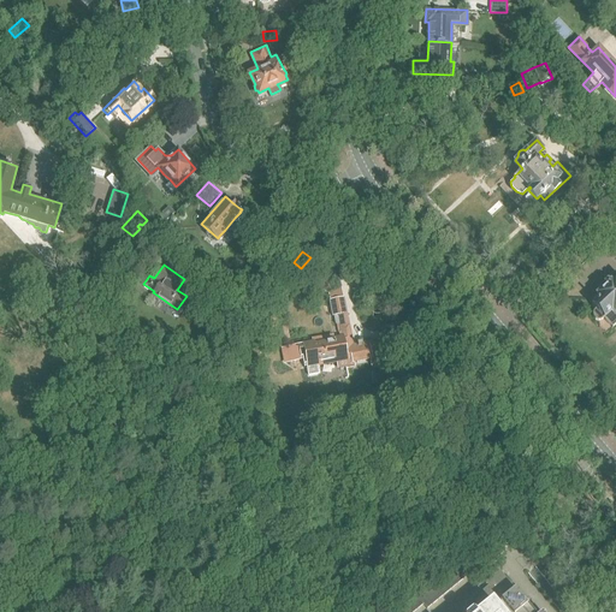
[(615,274),(597,293),(599,296),(591,303),(596,308),(593,310),(592,313),(593,315),(596,318),(598,319),(600,319),(604,316),(612,325),(615,321),(615,274)]
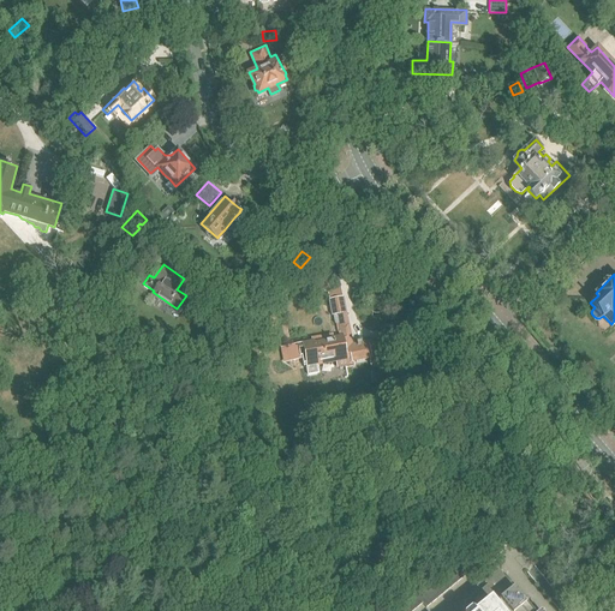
[(113,304),(117,297),(111,293),(106,300),(113,304)]
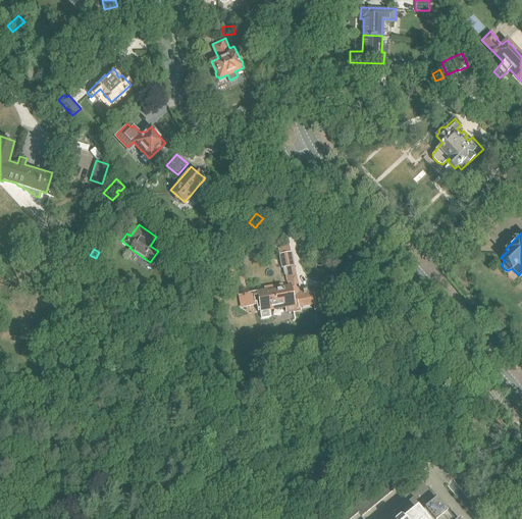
[(299,292),(298,289),(291,251),(279,253),(281,265),(282,265),(284,272),(286,281),(288,283),(282,284),(282,281),(264,284),(264,288),(256,290),(256,291),(253,291),(240,294),(242,305),(257,302),(258,308),(259,308),(260,310),(261,317),(271,315),(270,309),(284,306),(285,311),(301,308),(301,305),(315,303),(314,300),(325,298),(323,291),(317,292),(317,289),(314,288),(311,288),(310,290),(299,292)]
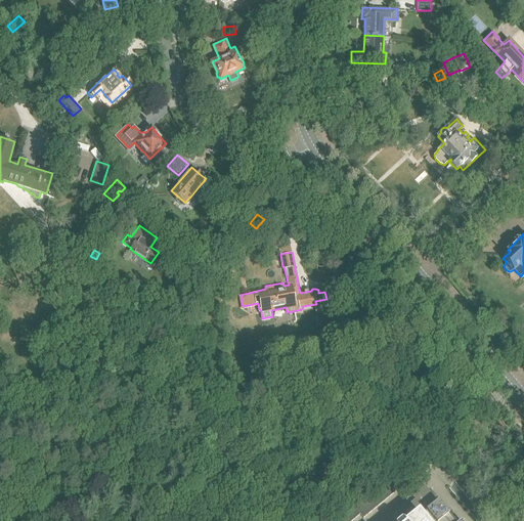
[(246,276),(236,278),(234,269),(223,271),(225,284),(231,283),(232,288),(247,285),(246,276)]
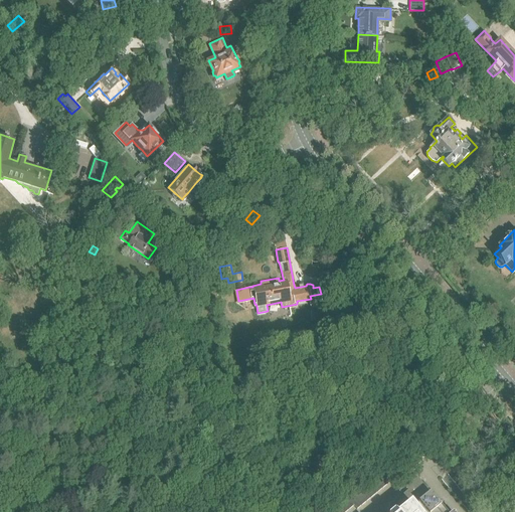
[(141,405),(147,399),(150,395),(140,385),(130,394),(141,405)]
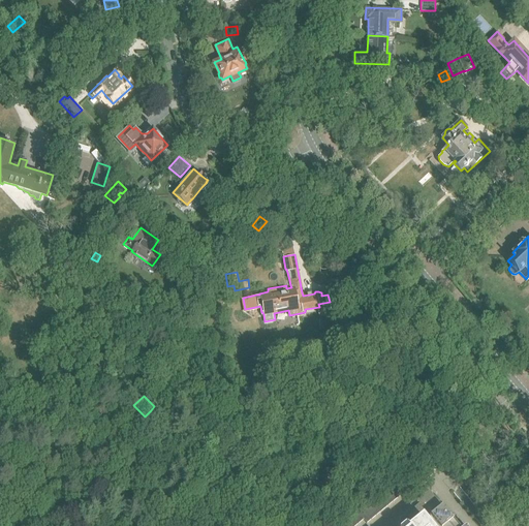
[(419,467),(427,476),(433,472),(425,463),(419,467)]
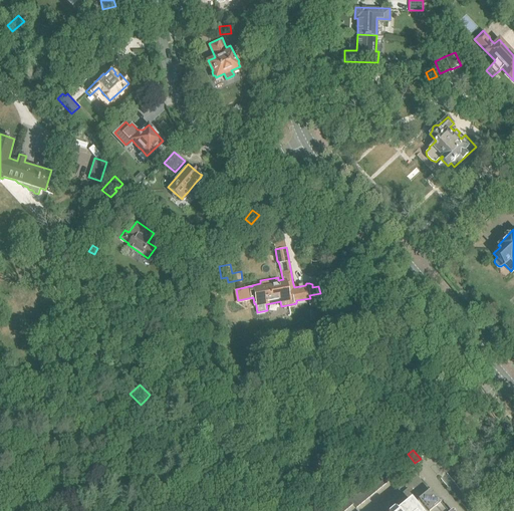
[(379,472),(387,481),(392,477),(383,468),(379,472)]
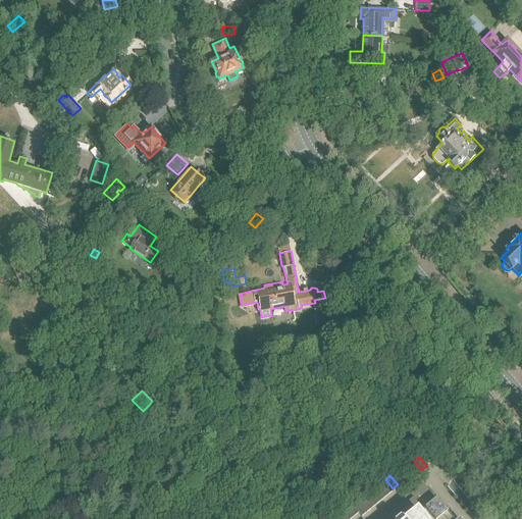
[(387,492),(393,488),(385,479),(380,483),(387,492)]
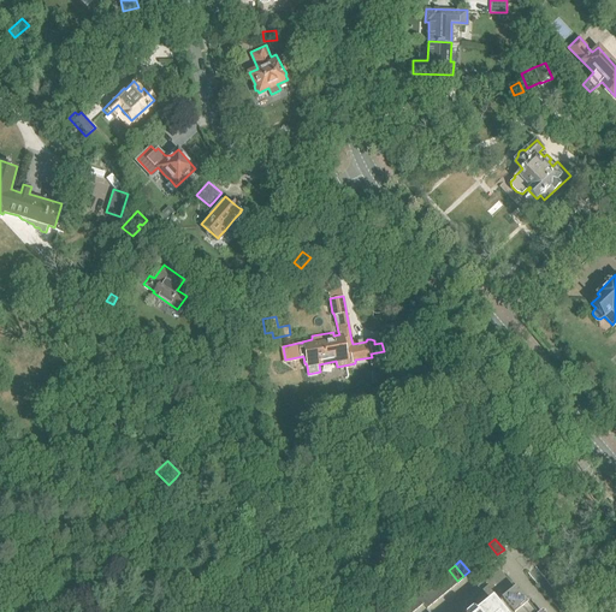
[(487,583),(483,588),(492,599),(502,611),(544,611),(545,611),(544,611),(543,611),(542,611),(539,611),(534,611),(507,577),(499,569),(485,581),(487,583)]
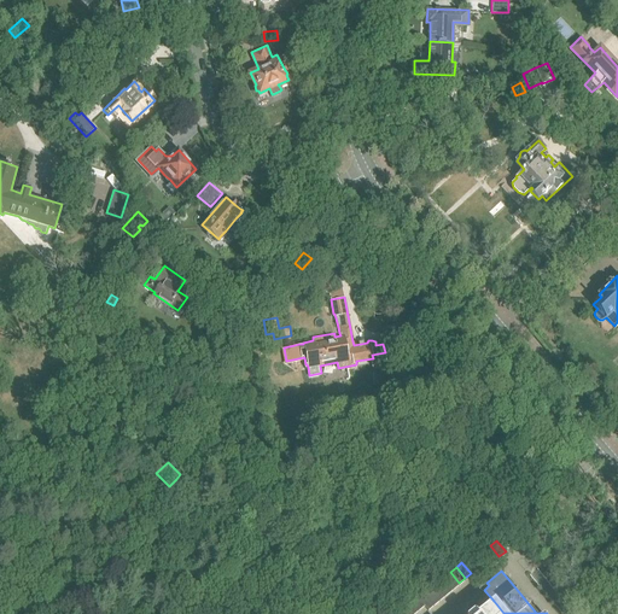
[(444,577),(454,588),(459,583),(450,572),(444,577)]
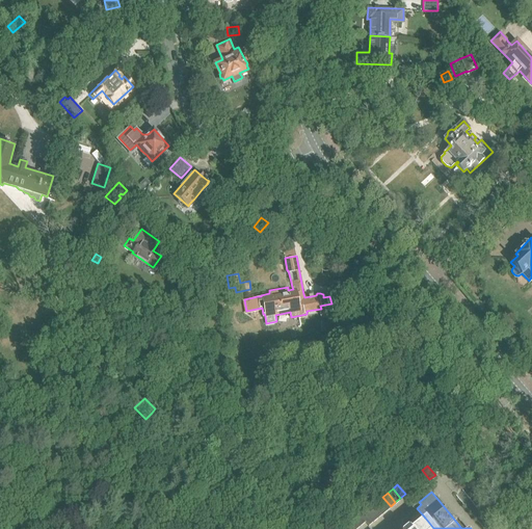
[(376,502),(383,511),(391,506),(382,497),(376,502)]
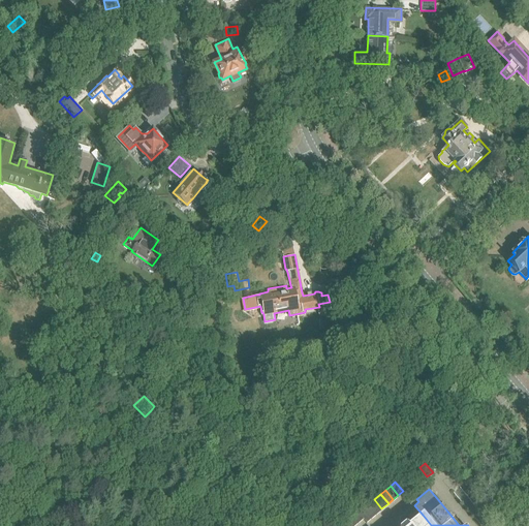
[(369,503),(377,513),(381,508),(374,499),(369,503)]
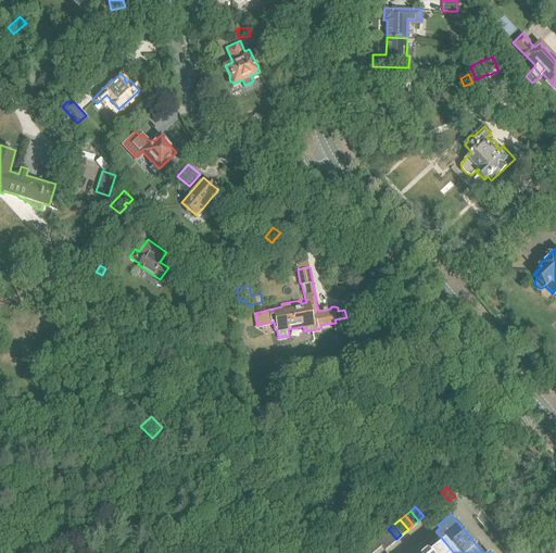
[(382,533),(391,543),(396,539),(388,529),(382,533)]
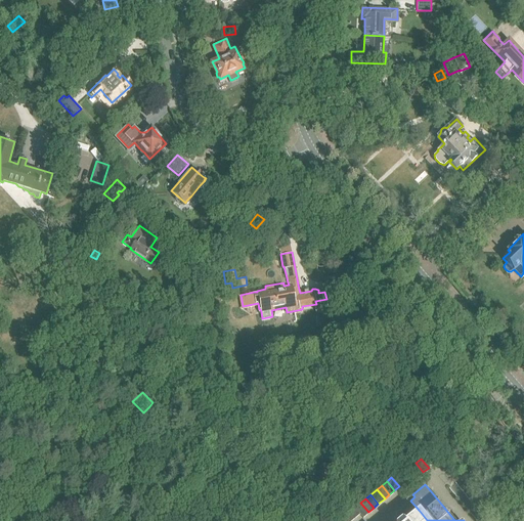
[(405,505),(413,514),(419,510),(410,501),(405,505)]
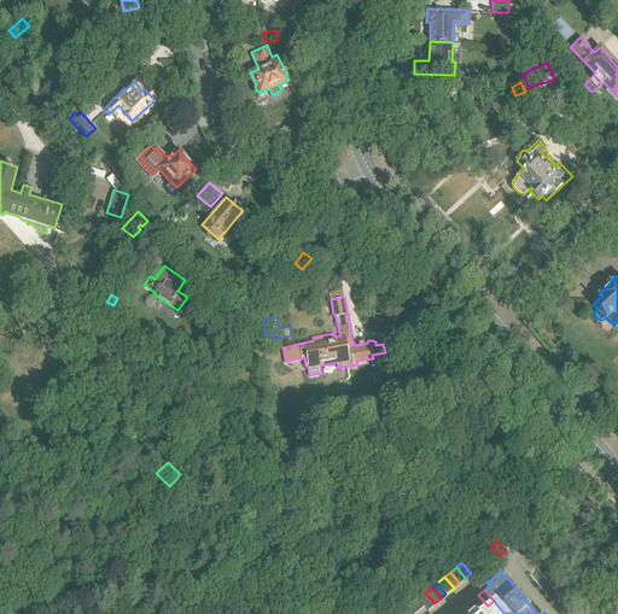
[(410,597),(420,608),(425,604),(429,609),(429,608),(420,597),(417,592),(410,597)]
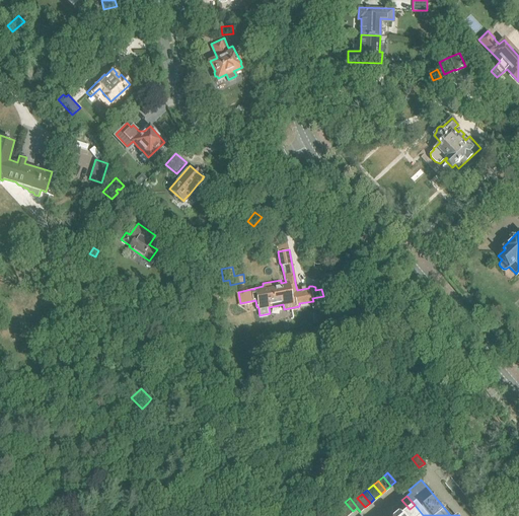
[(353,502),(360,511),(365,507),(357,498),(353,502)]
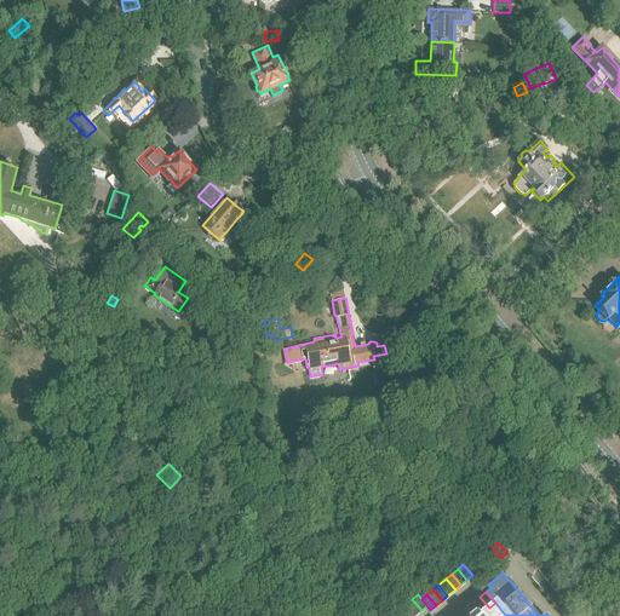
[(474,602),(483,612),(489,608),(480,597),(474,602)]
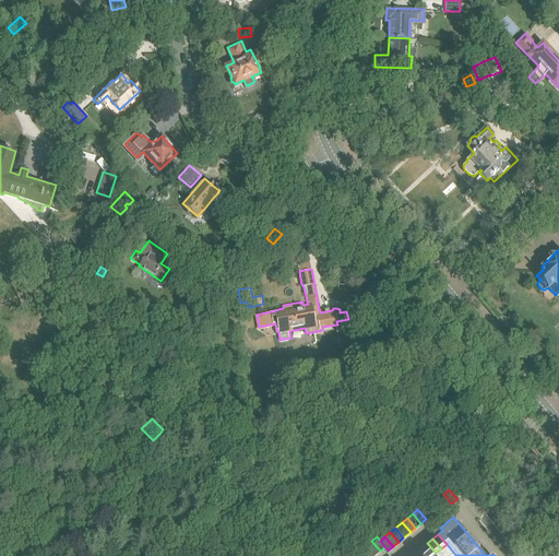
[(366,545),(375,555),(380,551),(371,541),(366,545)]
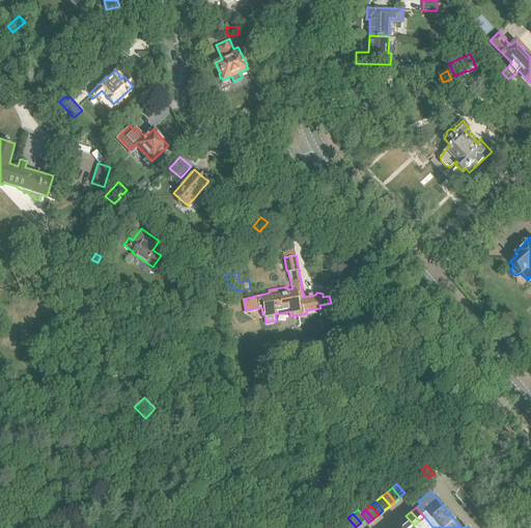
[(410,527),(414,525),(406,516),(400,520),(408,527),(410,527)]
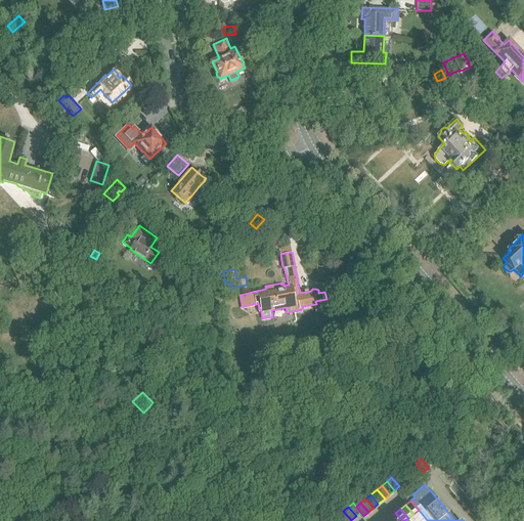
[(426,520),(419,510),(413,514),(408,518),(404,520),(426,520)]
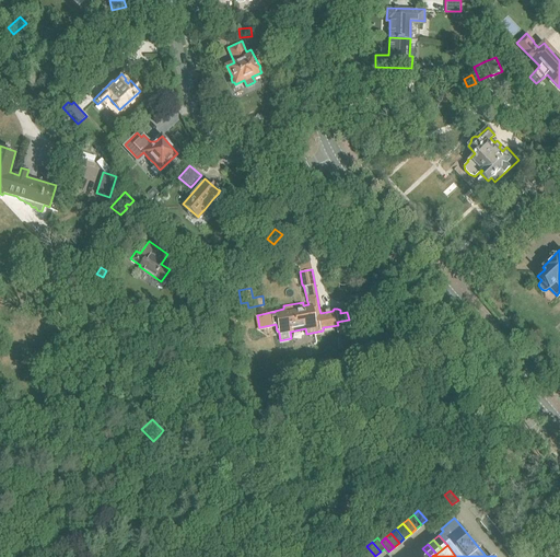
[(366,556),(373,556),(375,556),(366,546),(362,550),(366,556)]
